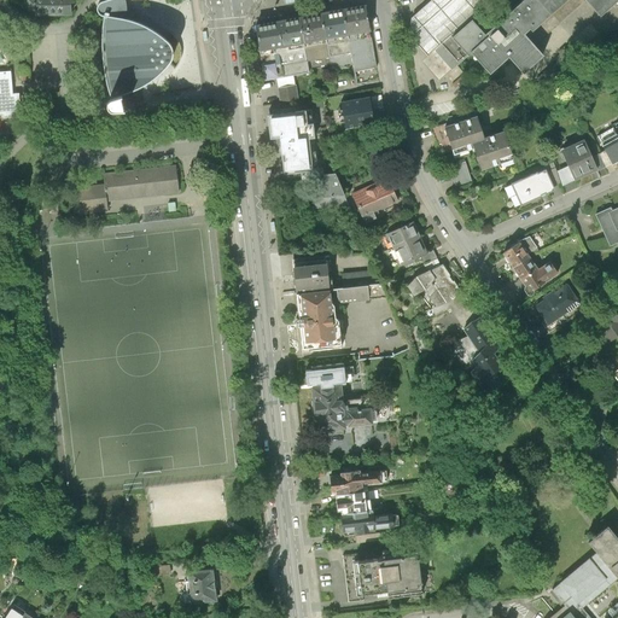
[(71,10),(70,0),(27,0),(27,11),(34,11),(34,15),(71,15),(71,10)]
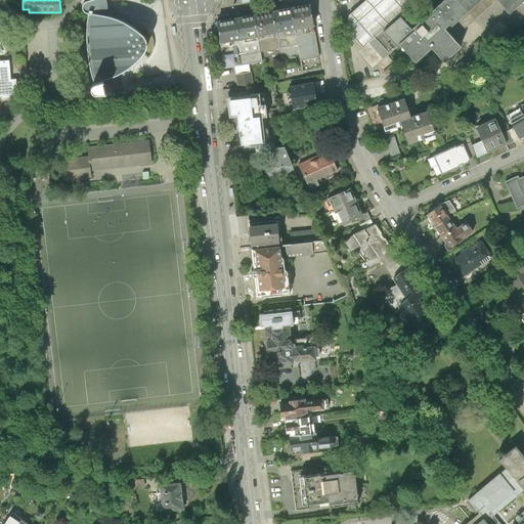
[(87,25),(86,36),(87,48),(89,60),(91,75),(94,83),(92,85),(91,87),(91,89),(91,91),(92,93),(94,94),(96,94),(100,94),(105,94),(102,81),(105,80),(116,76),(117,76),(125,71),(130,67),(134,63),(136,61),(139,58),(143,54),(145,50),(146,46),(147,43),(146,38),(142,34),(139,31),(130,25),(121,19),(107,16),(107,13),(107,9),(107,4),(105,0),(90,0),(85,2),(83,5),(82,7),(83,10),(85,13),(88,14),(87,25)]
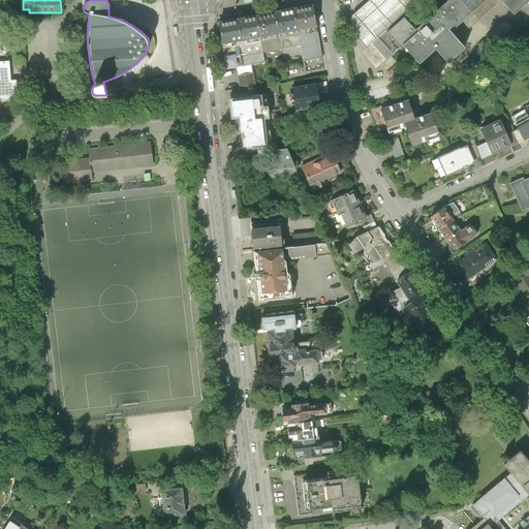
[(369,45),(373,41),(407,10),(417,0),(367,0),(366,2),(345,20),(369,45)]
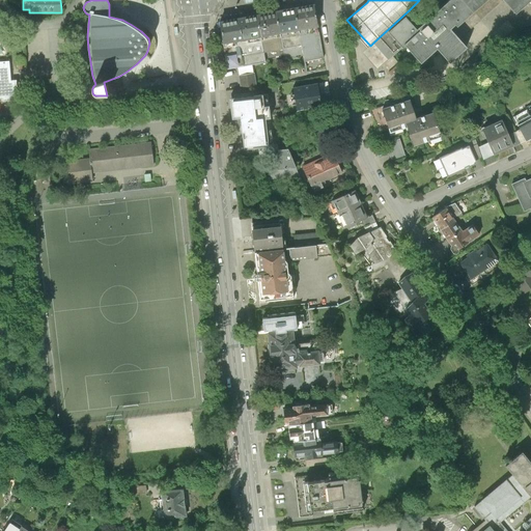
[(462,28),(475,17),(459,0),(452,0),(423,26),(406,43),(422,62),(438,48),(451,62),(469,47),(453,30),(459,25),(462,28)]
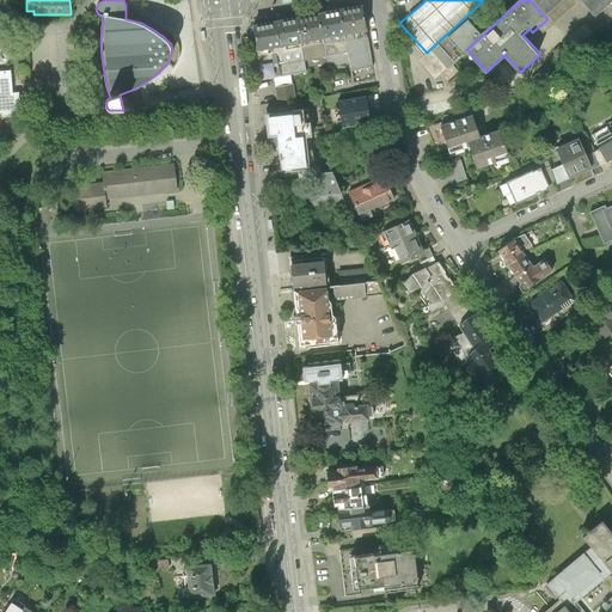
[(611,0),(530,0),(548,19),(556,26),(582,4),(594,17),(610,2),(611,4),(611,0)]
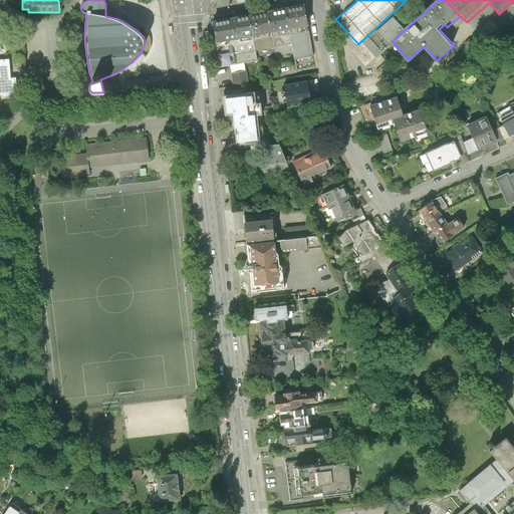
[(304,6),(287,10),(290,30),(307,27),(304,6)]
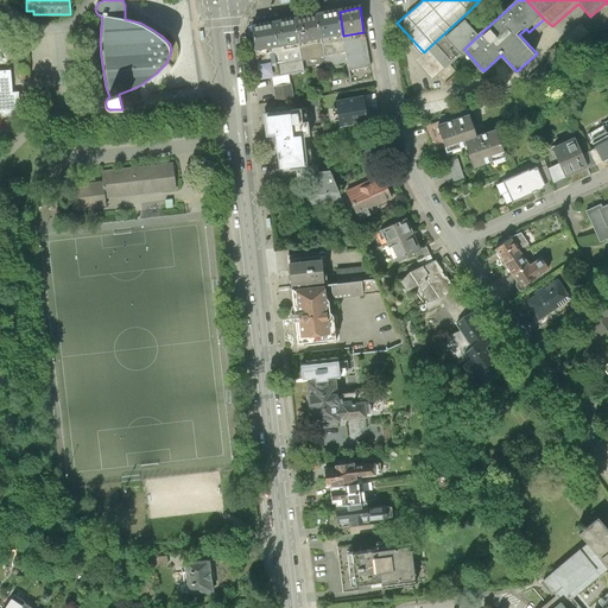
[(340,12),(317,16),(322,40),(343,36),(340,12)]
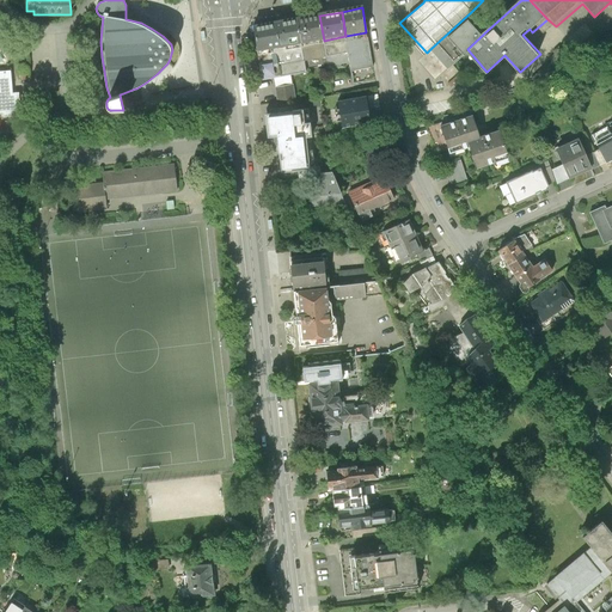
[(471,12),(432,48),(448,66),(467,49),(488,30),(471,12)]
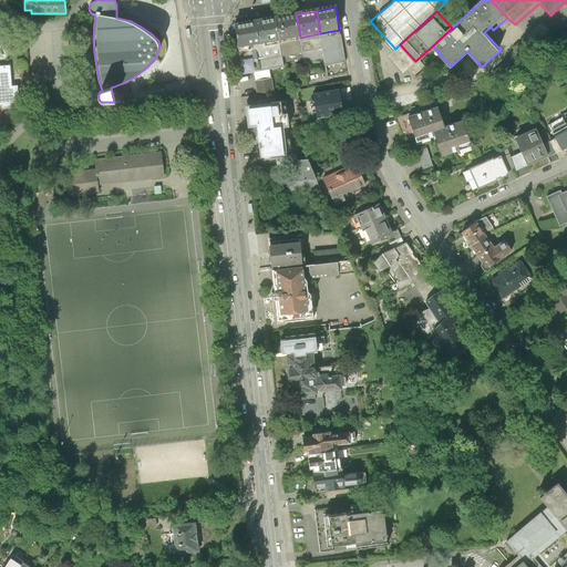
[(286,18),(275,18),(279,41),(300,38),(296,14),(286,18)]
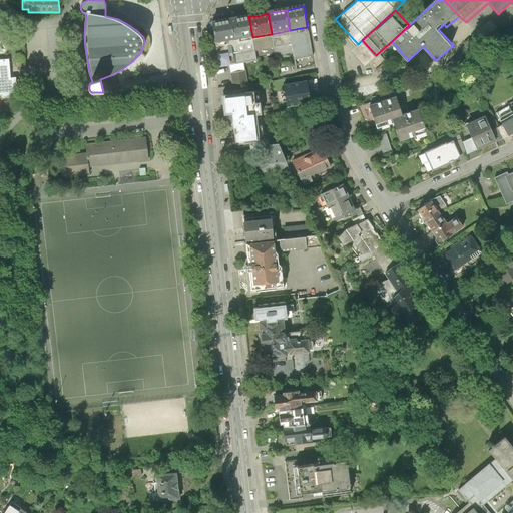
[(248,16),(212,22),(216,43),(231,40),(252,37),(248,16)]
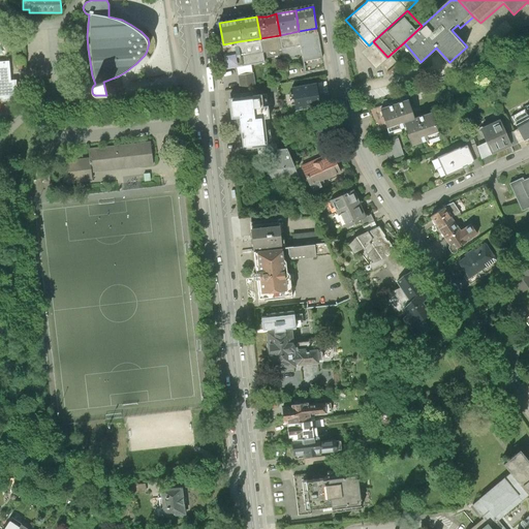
[(528,26),(519,28),(520,38),(528,37),(528,26)]
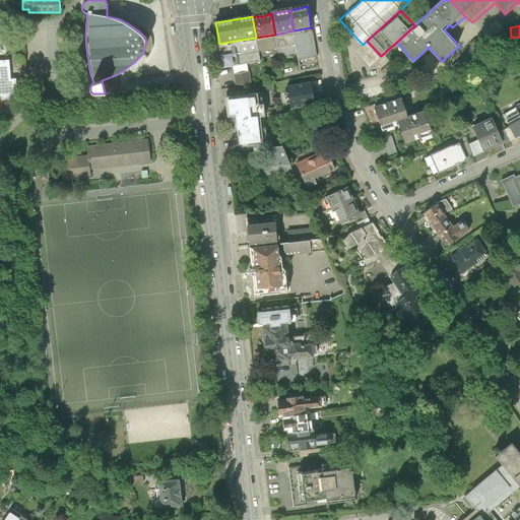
[(318,67),(311,27),(294,30),(296,45),(300,70),(318,67)]
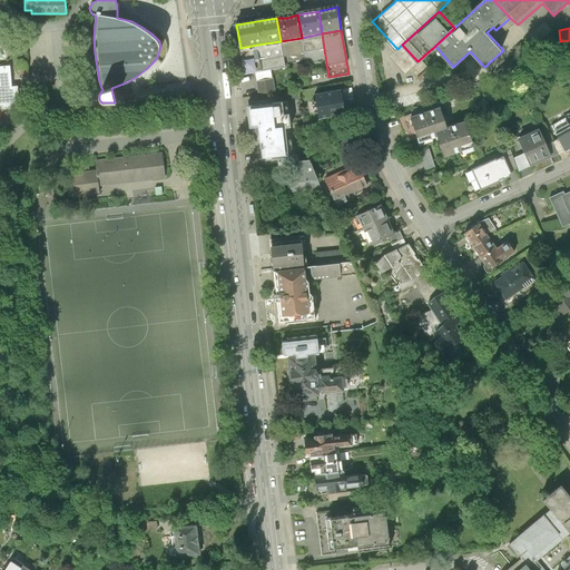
[(324,49),(322,33),(302,38),(304,52),(324,49)]
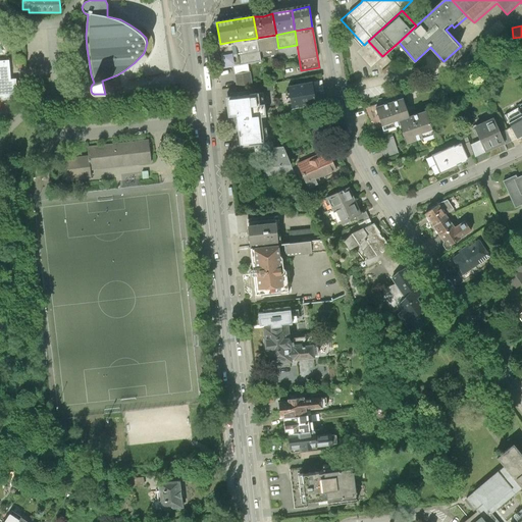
[(278,48),(276,35),(257,38),(260,59),(279,56),(278,48)]
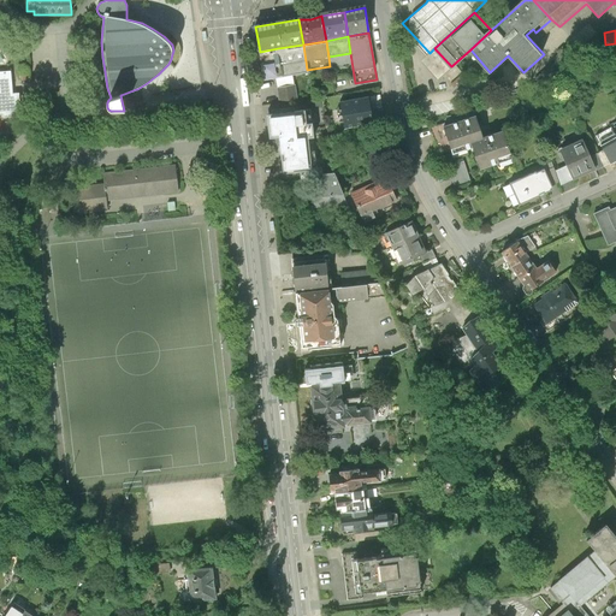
[(308,72),(307,70),(303,45),(278,48),(283,77),(292,76),(308,72)]
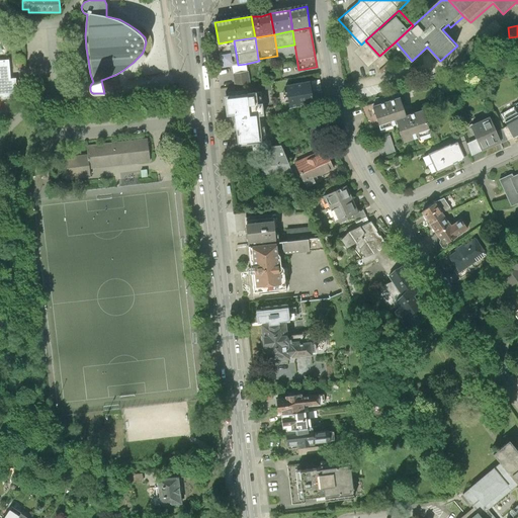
[(231,66),(238,65),(234,40),(219,44),(223,67),(231,66)]
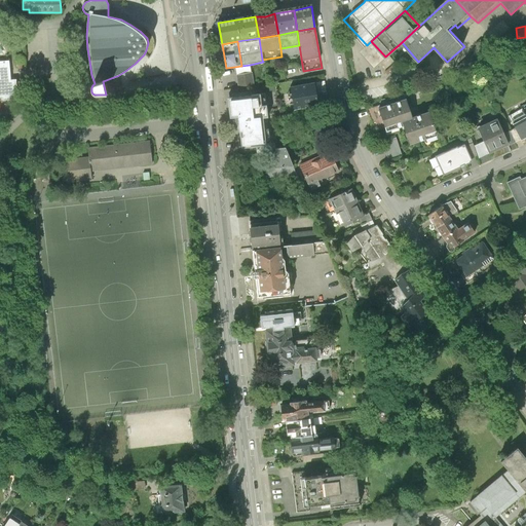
[(0,98),(2,98),(2,100),(15,99),(14,86),(16,86),(15,80),(10,80),(8,62),(0,62),(0,98)]
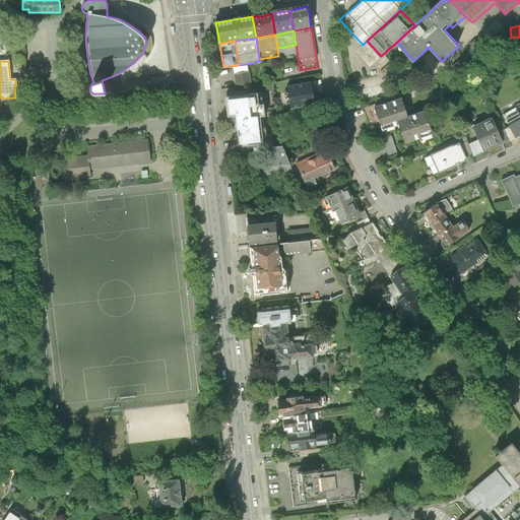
[(247,64),(239,65),(232,66),(236,87),(250,84),(247,64)]
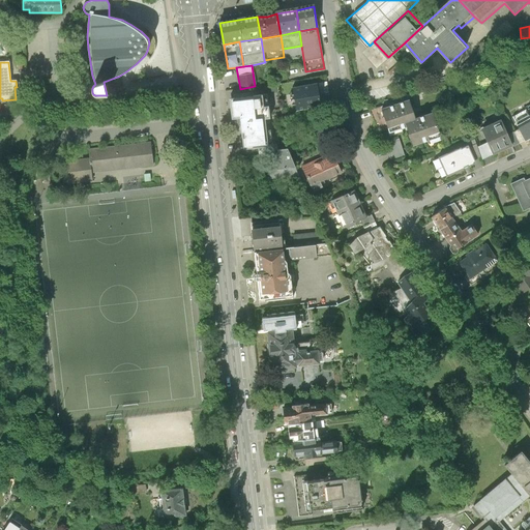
[(317,85),(293,89),(297,110),(320,106),(317,85)]
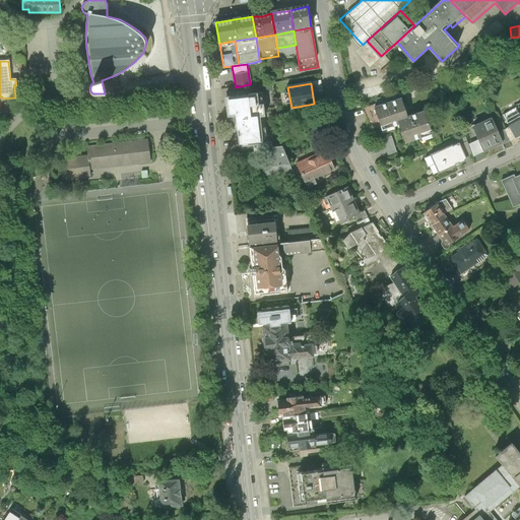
[(261,93),(225,99),(228,117),(236,116),(240,146),(253,144),(262,143),(259,116),(264,115),(261,93)]
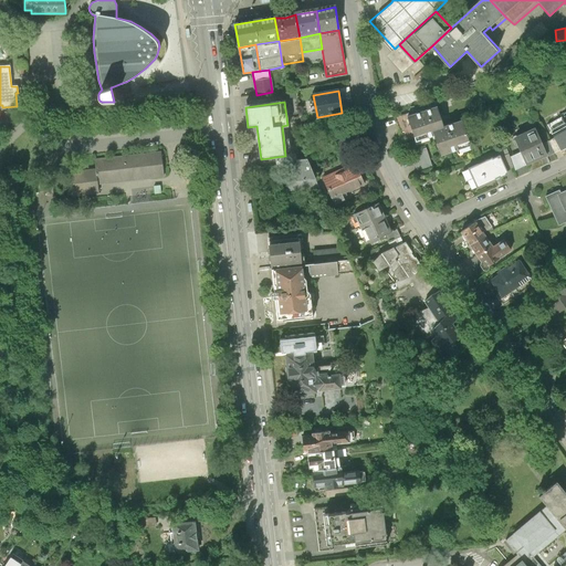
[(436,107),(406,116),(412,136),(431,129),(439,155),(469,145),(460,121),(441,126),(436,107)]
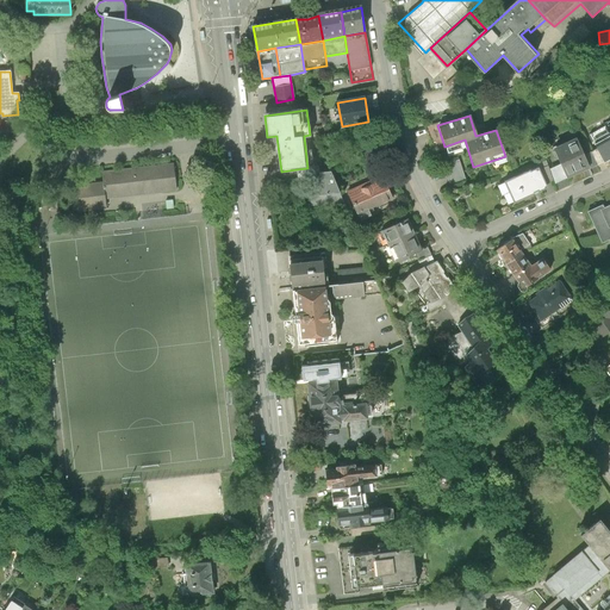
[(609,122),(589,134),(597,150),(603,162),(609,157),(609,122)]
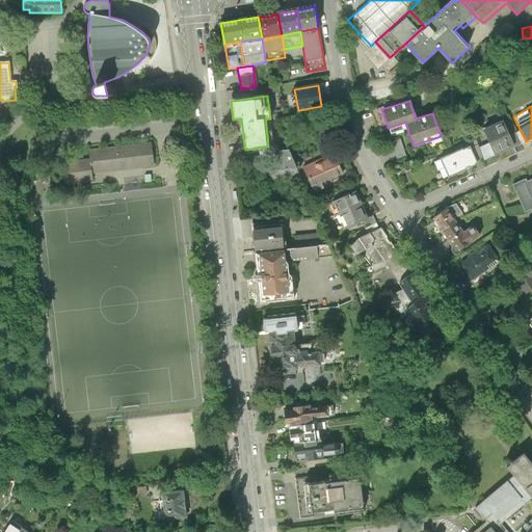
[(508,135),(502,121),(482,130),(488,143),(494,156),(513,147),(508,135)]
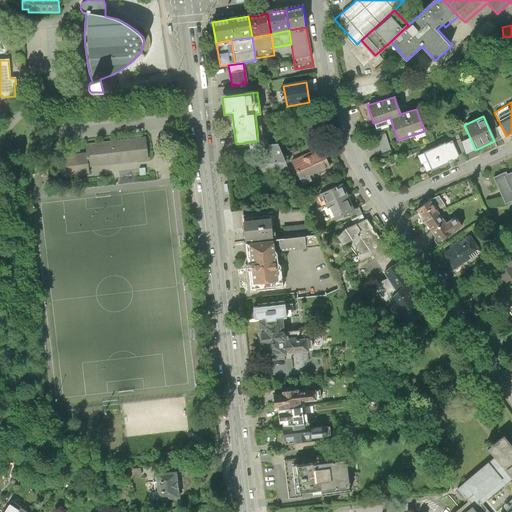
[(495,128),(501,138),(506,136),(501,126),(495,128)]
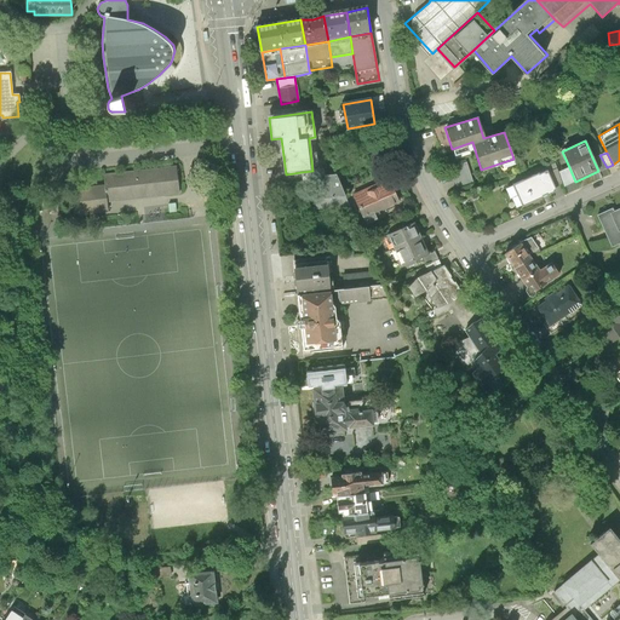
[(592,158),(598,171),(607,167),(600,155),(592,158)]
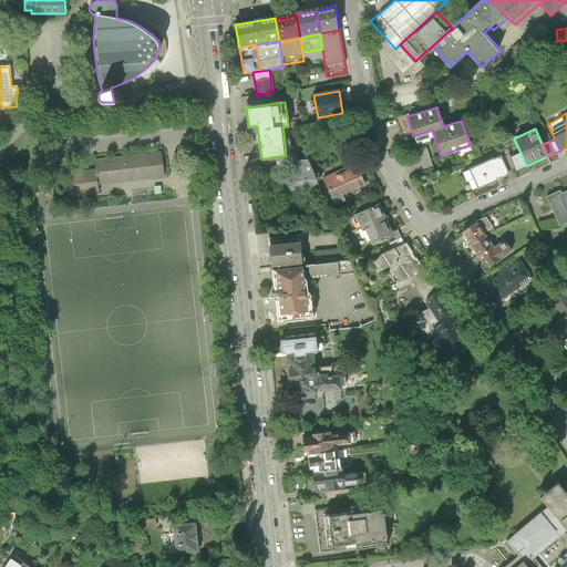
[(426,148),(412,154),(418,171),(432,166),(426,148)]
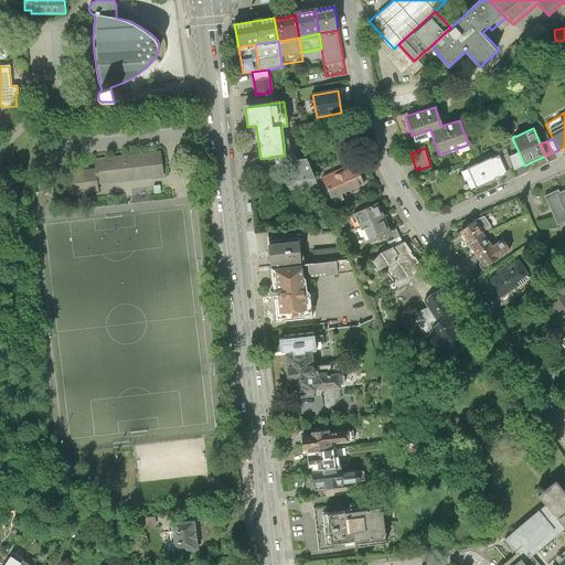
[(163,176),(161,152),(95,159),(96,170),(97,182),(163,176)]
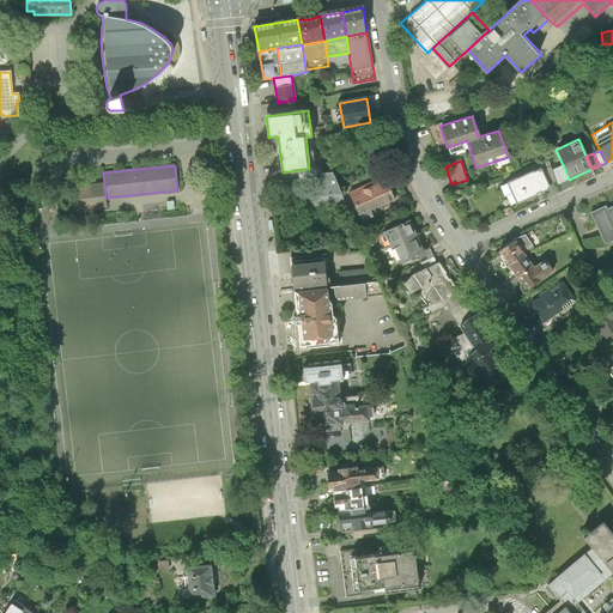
[(563,165),(552,170),(558,184),(569,180),(563,165)]
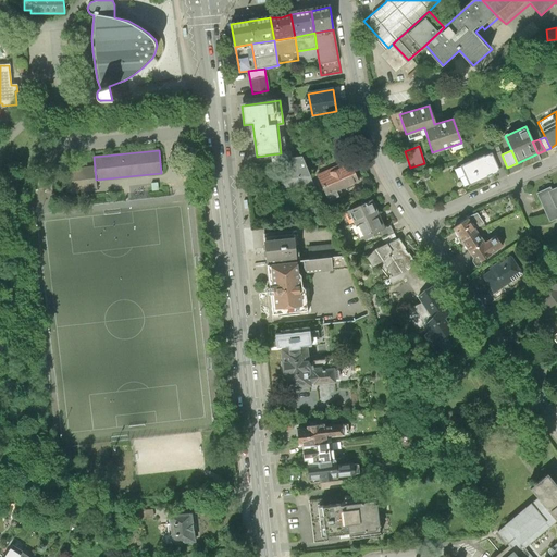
[(281,153),(271,155),(272,164),(288,163),(289,162),(289,158),(292,158),(291,152),(281,153)]
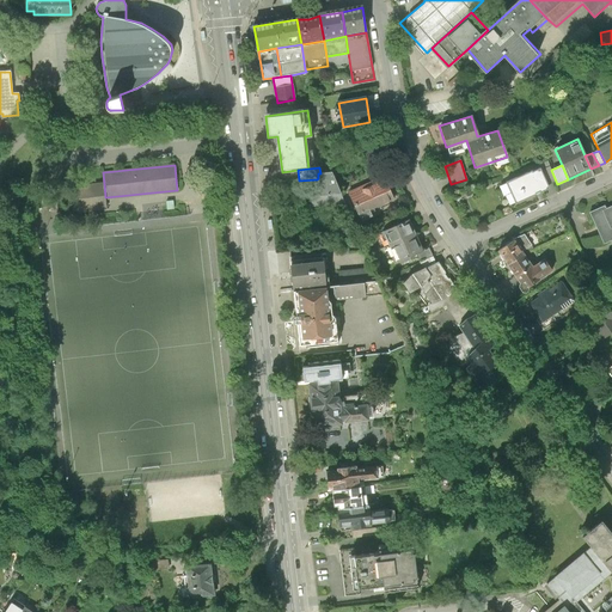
[(506,182),(515,203),(549,189),(539,167),(506,182)]
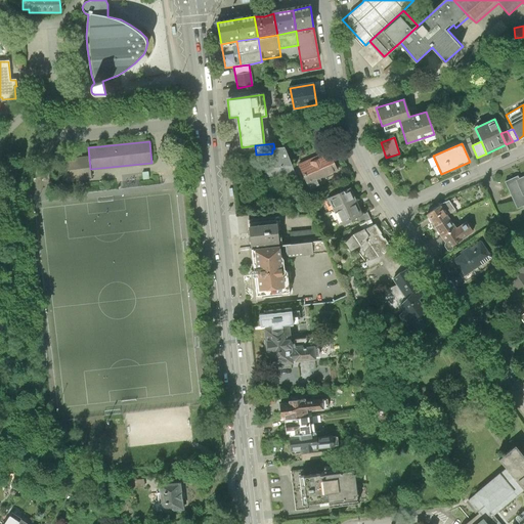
[(265,175),(295,174),(284,148),(274,148),(272,148),(272,153),(271,154),(272,166),(265,167),(265,175)]
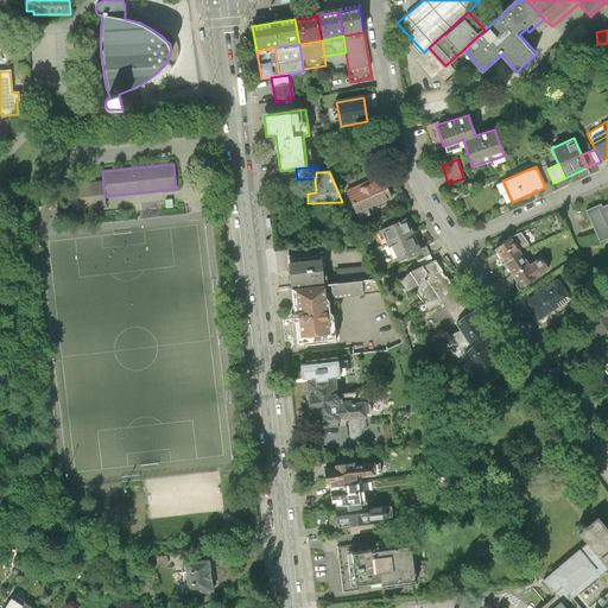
[(380,177),(346,191),(354,213),(390,198),(380,177)]
